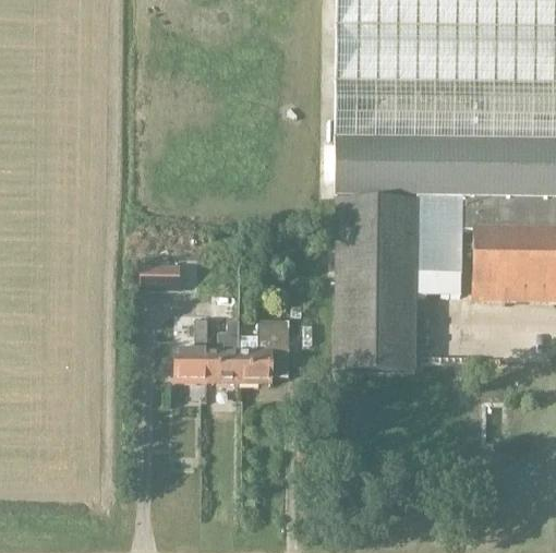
[(337,0),(336,135),(555,137),(555,0),(337,0)]
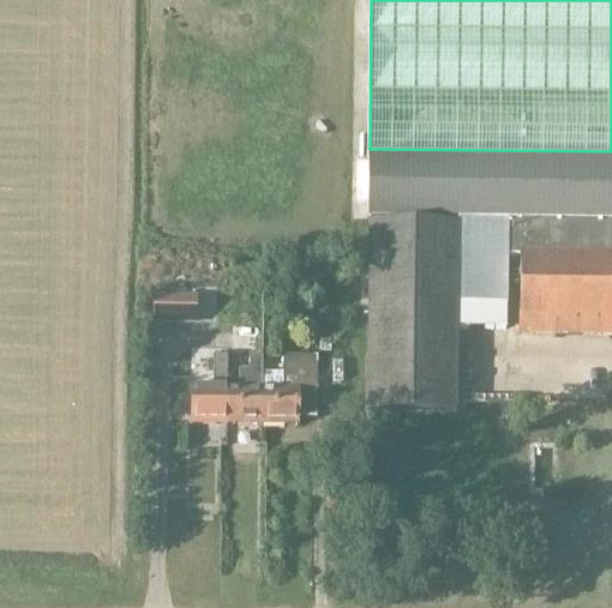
[(611,156),(369,155),(367,215),(370,215),(370,220),(369,405),(457,407),(457,215),(520,215),(520,245),(520,329),(611,329),(611,156)]
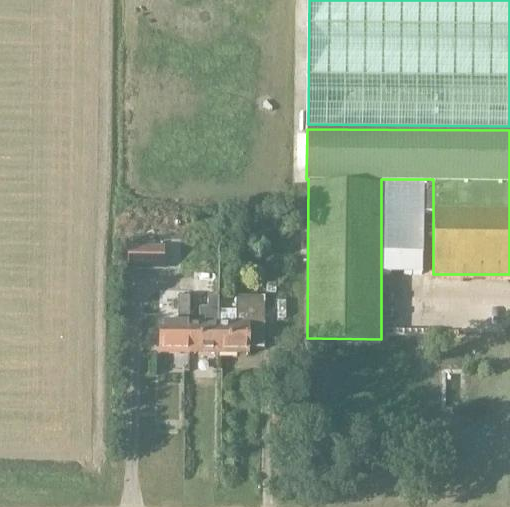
[(161,265),(161,243),(129,243),(128,265),(161,265)]
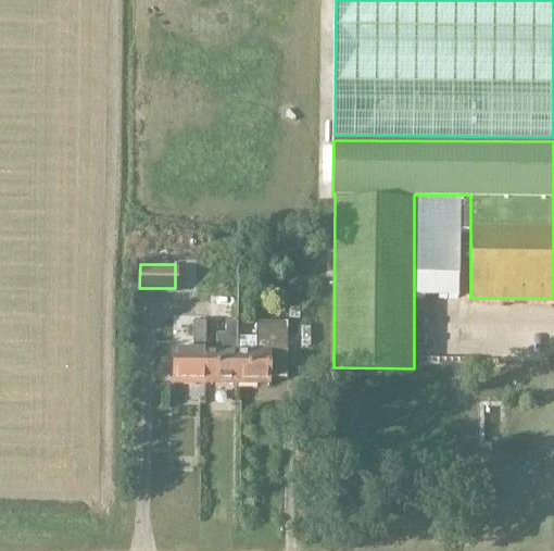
[(420,304),(454,305),(455,272),(437,271),(437,279),(420,278),(420,304)]
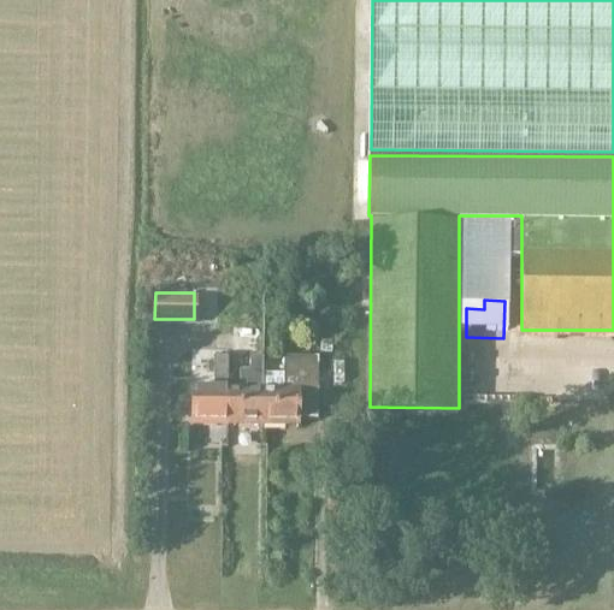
[(228,421),(228,384),(229,353),(214,353),(214,371),(211,371),(211,379),(214,379),(214,384),(193,384),(193,421),(228,421)]
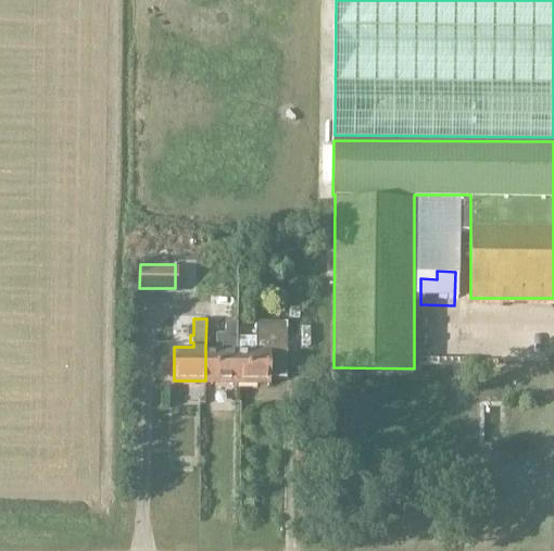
[(205,380),(237,380),(238,318),(226,318),(226,330),(216,330),(216,347),(205,347),(205,380)]
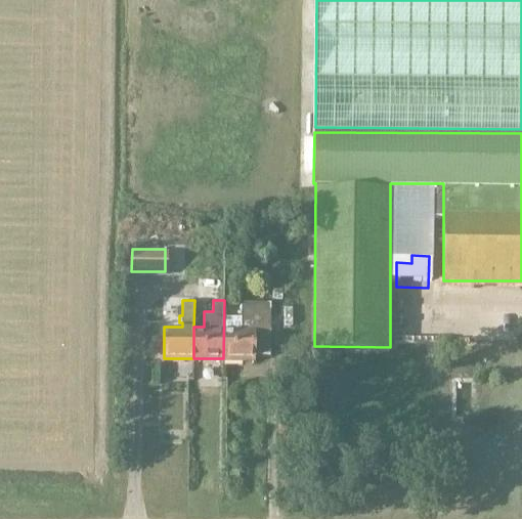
[(243,314),(224,314),(224,300),(223,358),(254,359),(254,352),(270,353),(270,301),(243,300),(243,314)]
